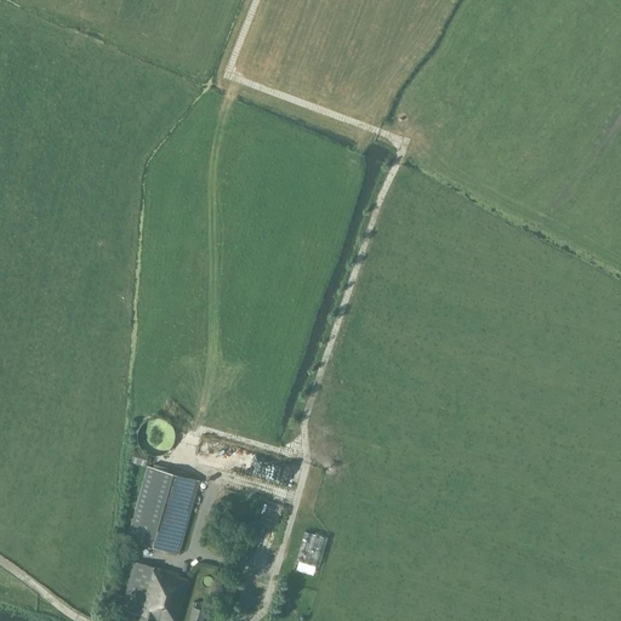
[(134,450),(131,461),(146,466),(147,463),(149,463),(152,457),(148,456),(149,455),(134,450)]
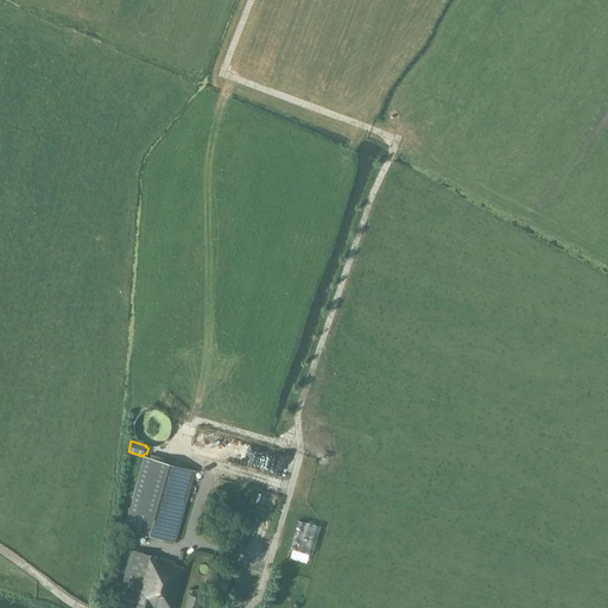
[(195,470),(145,457),(125,529),(175,542),(195,470)]
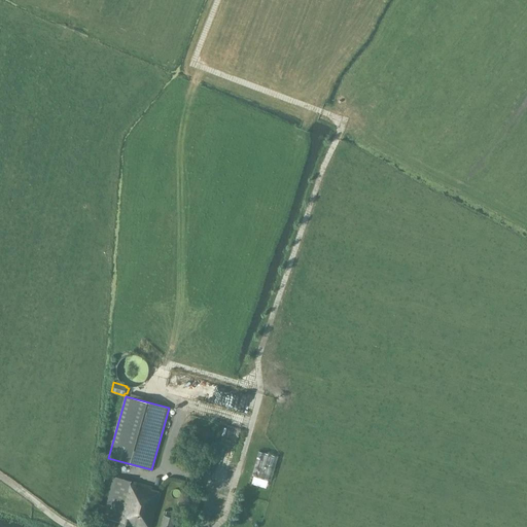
[(258,452),(251,476),(271,481),(278,457),(258,452)]
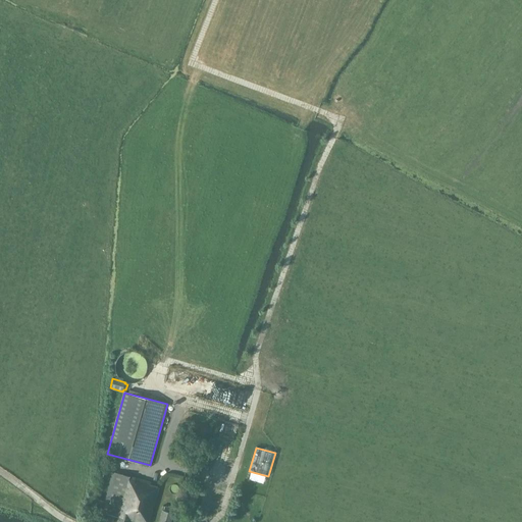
[(106,503),(98,501),(96,511),(118,517),(116,521),(129,521),(131,520),(139,521),(149,521),(159,487),(151,485),(151,482),(113,473),(106,503)]
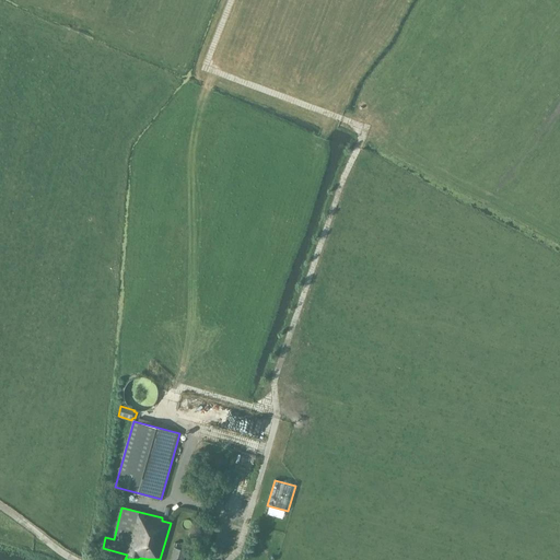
[(175,544),(174,548),(175,548),(172,559),(183,559),(186,551),(185,550),(185,548),(183,548),(184,546),(175,544)]
